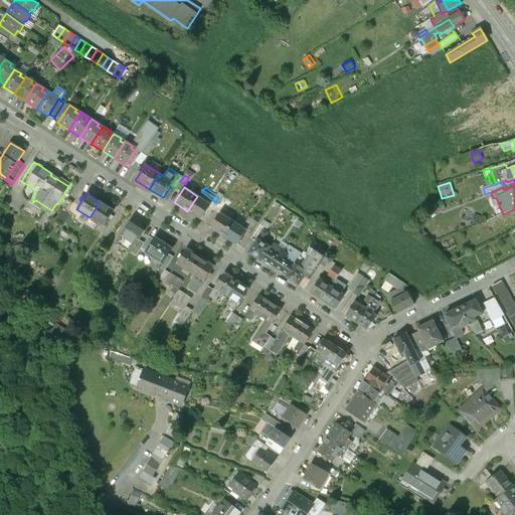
[(210,204),(197,196),(187,211),(201,219),(210,204)]
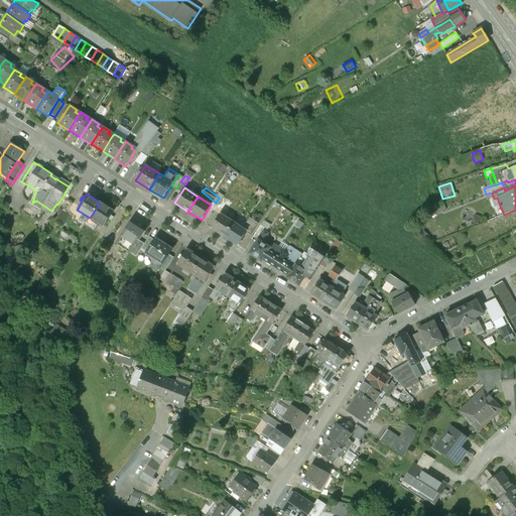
[(494,199),(492,200),(495,208),(500,206),(497,198),(494,199)]
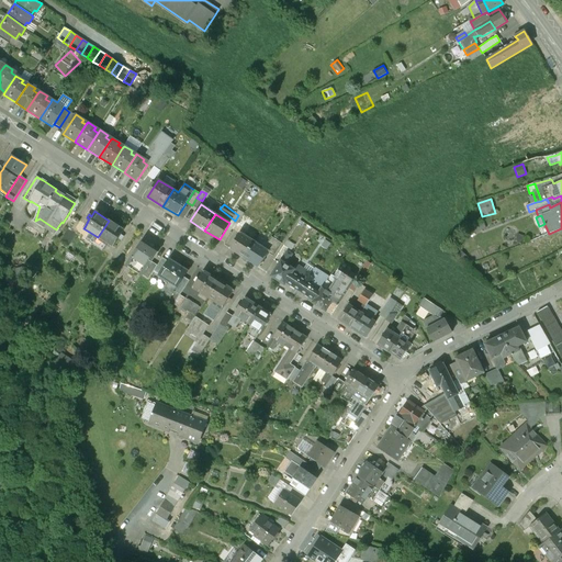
[(98,237),(83,228),(85,227),(72,218),(68,225),(67,227),(93,245),(94,244),(98,237)]
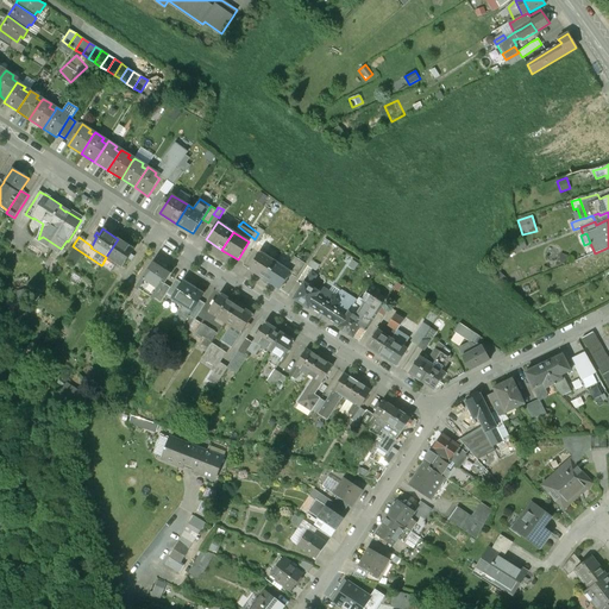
[(135,249),(118,239),(106,257),(113,262),(123,268),(129,259),(131,261),(133,257),(131,255),(135,249)]
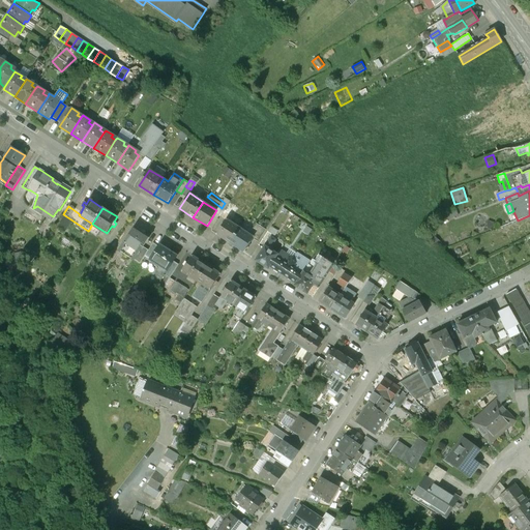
[(240,229),(226,219),(215,235),(230,243),(240,229)]
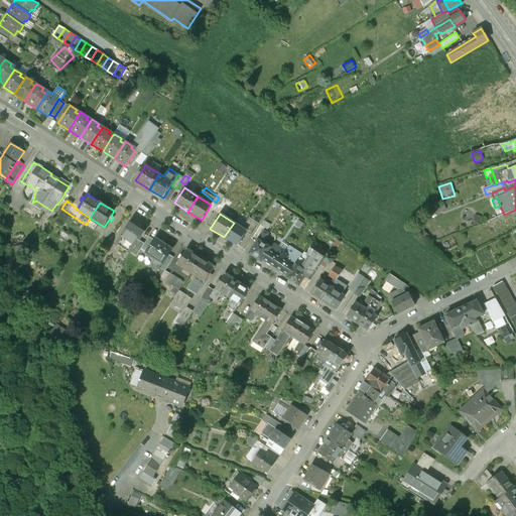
[(90,218),(87,224),(92,227),(96,222),(90,218)]
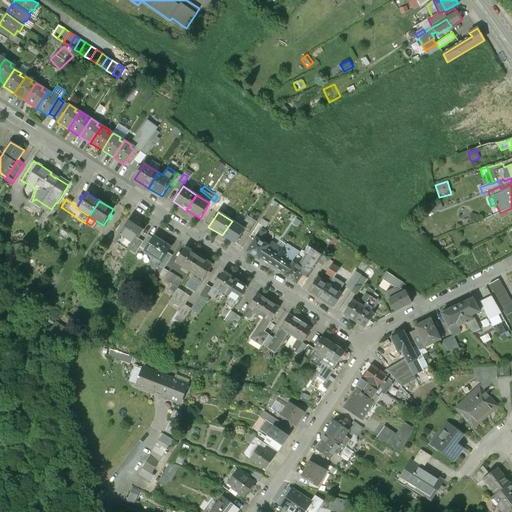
[(247,216),(240,226),(245,229),(244,230),(249,234),(257,222),(247,216)]
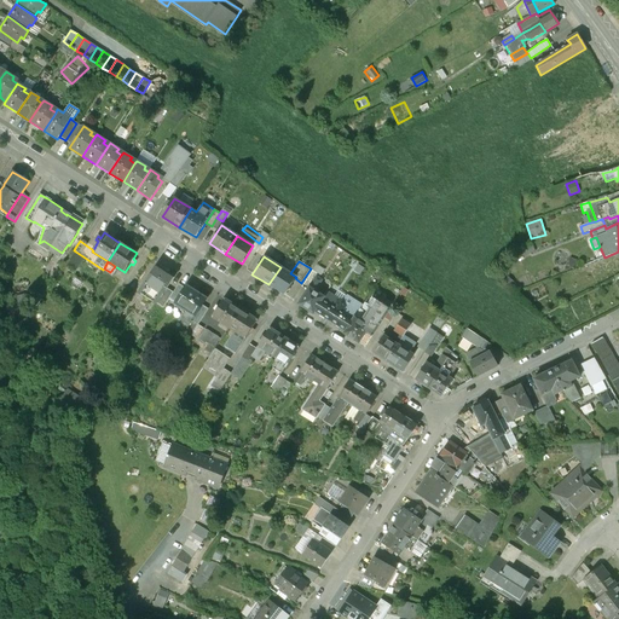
[(174,278),(156,266),(139,293),(157,305),(167,289),(174,278)]
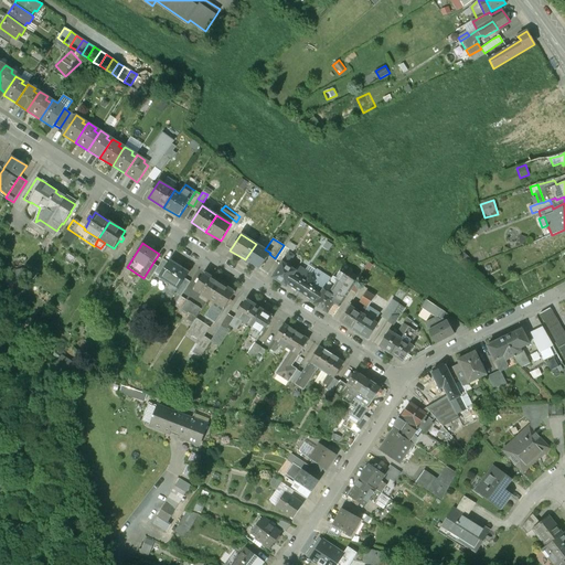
[(265,249),(256,244),(245,259),(259,269),(269,254),(270,253),(265,249)]
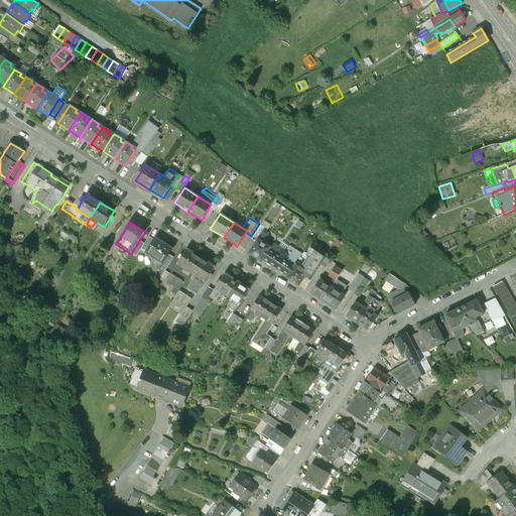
[(264,231),(258,240),(262,243),(268,234),(264,231)]
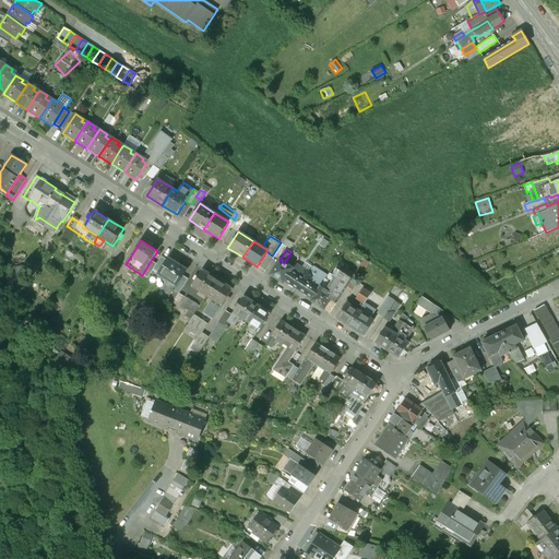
[(186,270),(168,259),(158,274),(169,281),(164,288),(171,293),(186,270)]
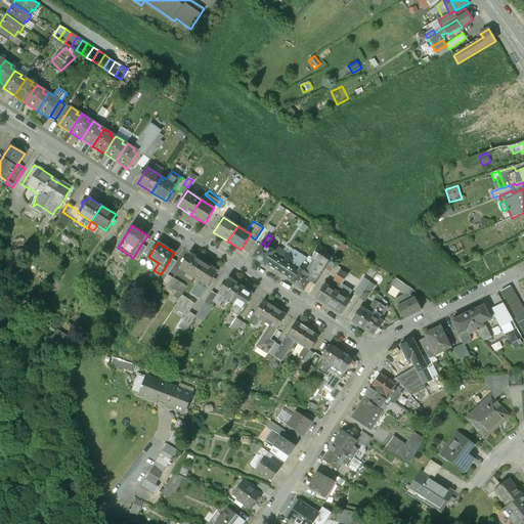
[(266,247),(262,244),(253,258),(265,265),(266,263),(273,252),(266,247)]
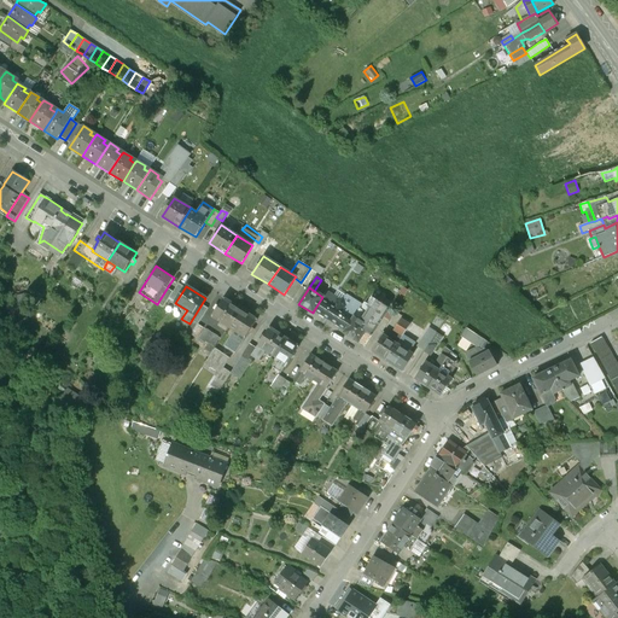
[(167,289),(157,304),(163,308),(174,292),(167,289)]
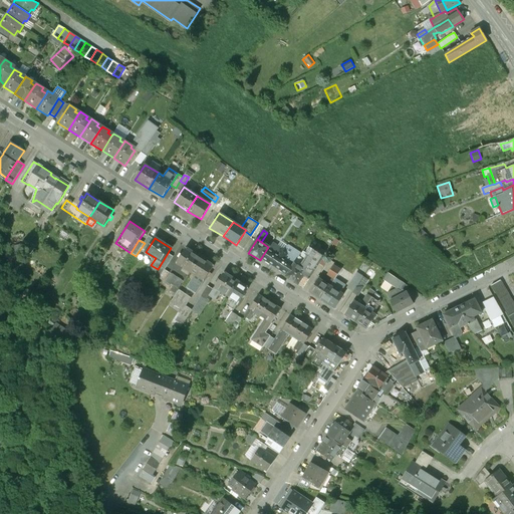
[(284,252),(270,244),(268,247),(261,258),(274,266),(280,257),(284,252)]
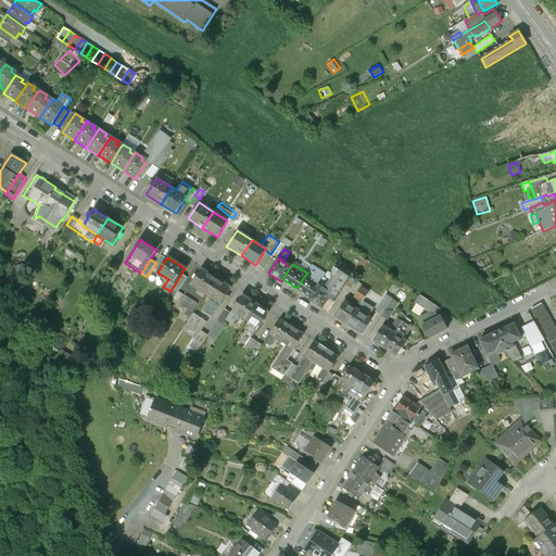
[(216,278),(201,268),(190,286),(205,294),(216,278)]
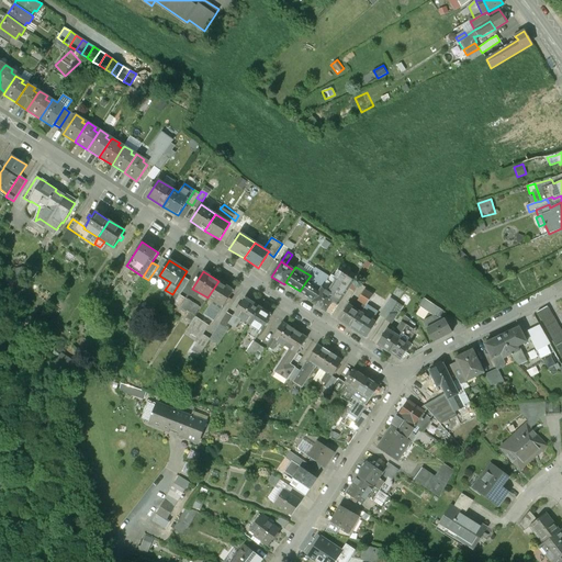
[(234,291),(218,281),(208,298),(223,307),(234,291)]
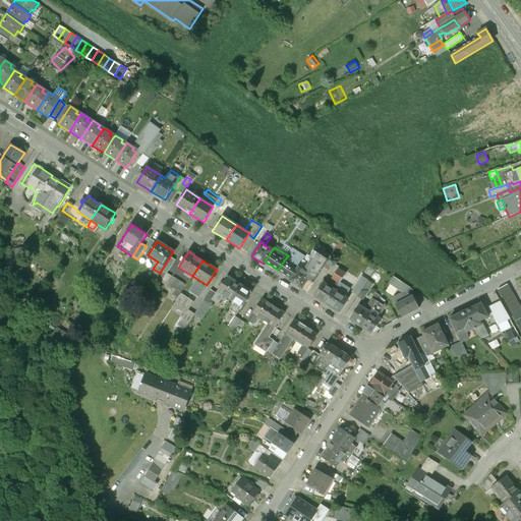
[(288,264),(284,261),(278,270),(291,279),(297,269),(288,264)]
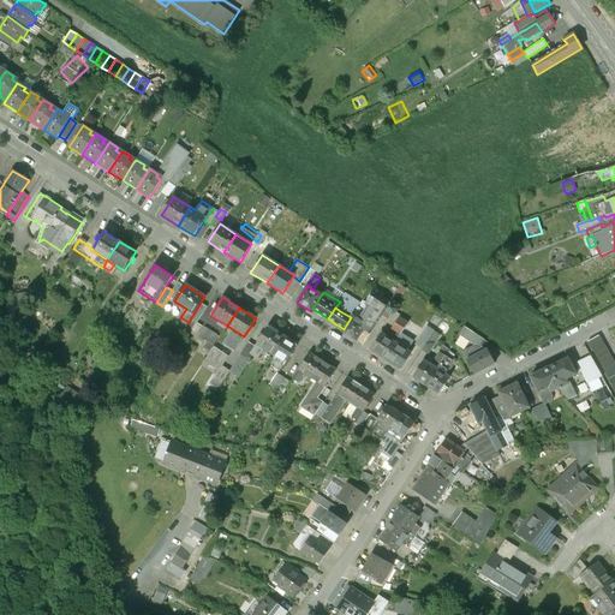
[(369,310),(362,321),(366,324),(374,314),(369,310)]
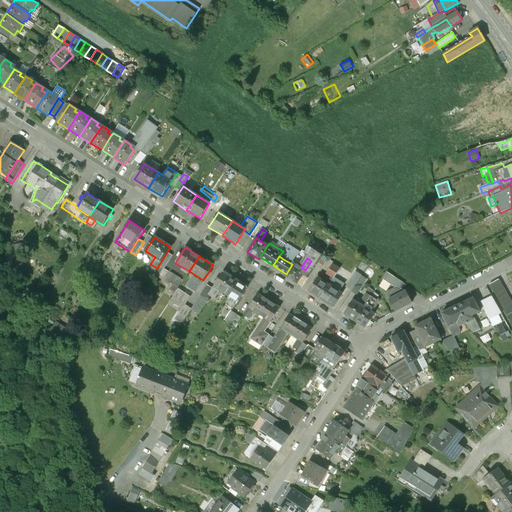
[(294,263),(292,264),(286,274),(285,276),(297,284),(305,270),(301,267),(294,263)]
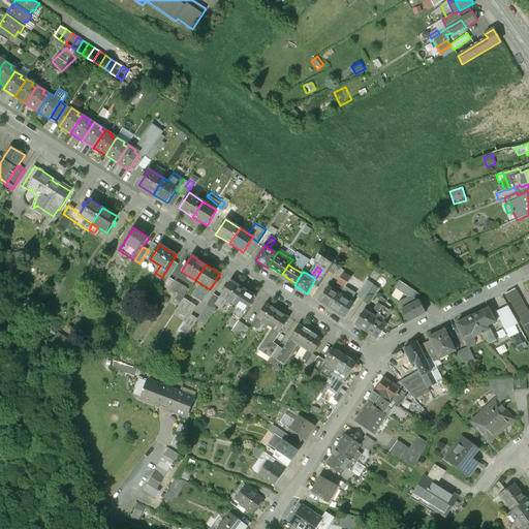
[(350,279),(343,274),(337,283),(340,285),(336,292),(340,294),(345,286),(350,279)]
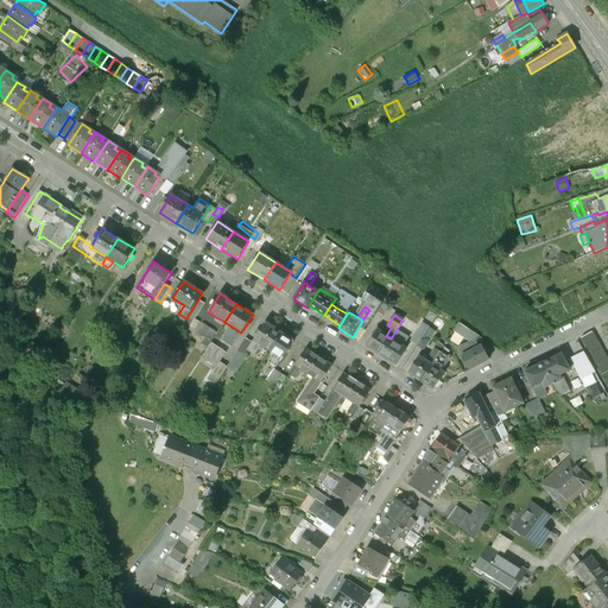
[(207,337),(204,342),(211,344),(219,329),(203,322),(198,334),(207,337)]
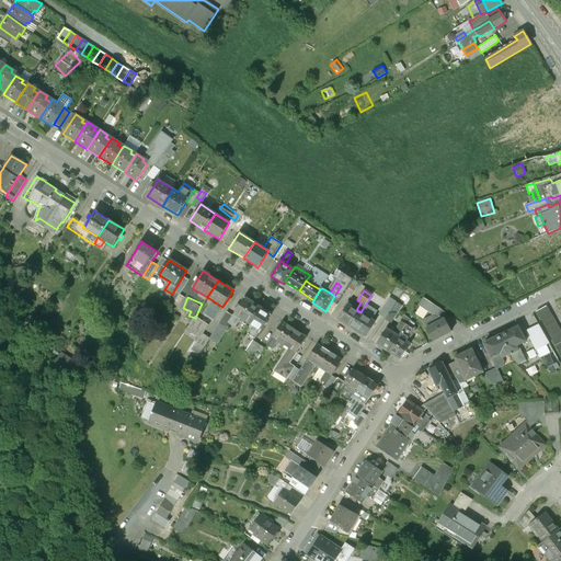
[(260,308),(244,298),(228,323),(236,328),(241,319),(250,324),(250,323),(260,308)]
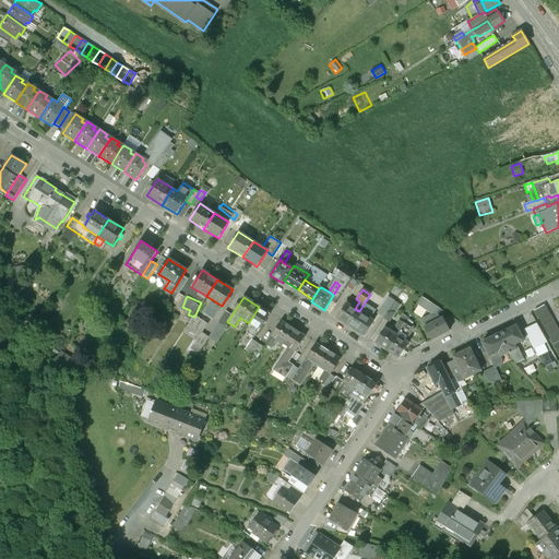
[(394,301),(383,318),(390,322),(401,305),(394,301)]
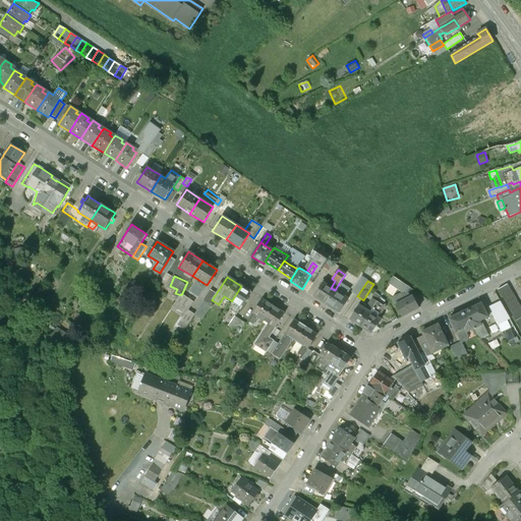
[(340,282),(335,290),(340,293),(345,285),(340,282)]
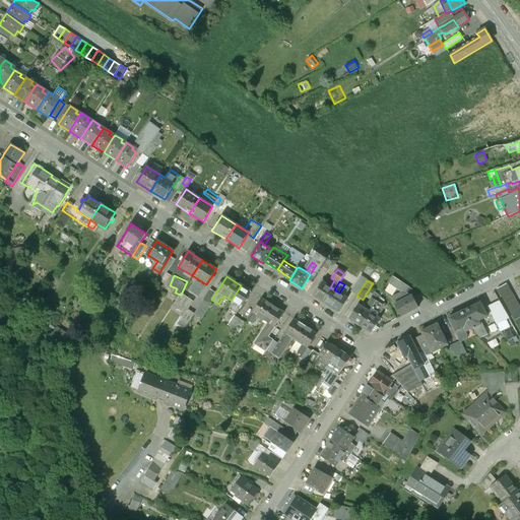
[(330,287),(322,282),(313,296),(325,304),(334,289),(330,287)]
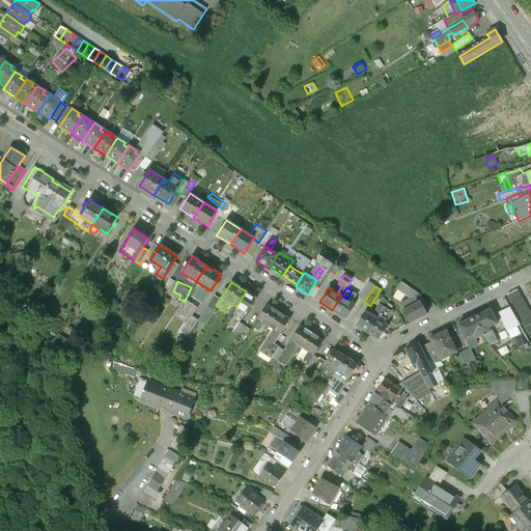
[(530,313),(518,289),(508,296),(530,335),(530,313)]
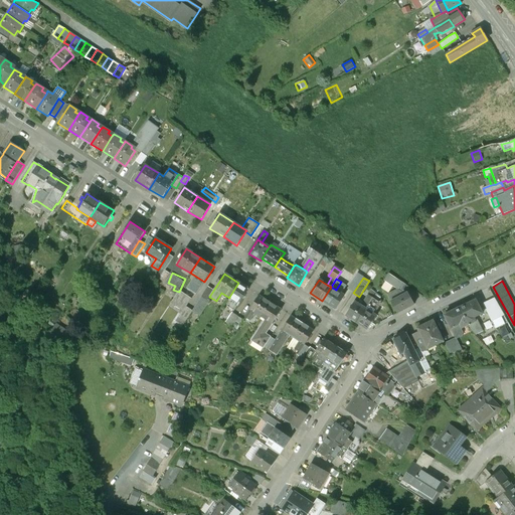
[(249,290),(238,283),(229,297),(233,300),(239,304),(241,301),(244,302),(248,297),(245,295),(249,290)]
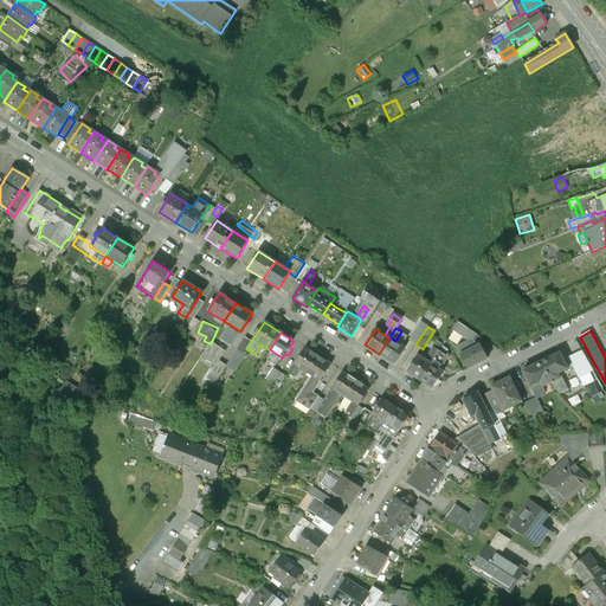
[(395,341),(389,337),(379,354),(394,365),(405,348),(395,341)]
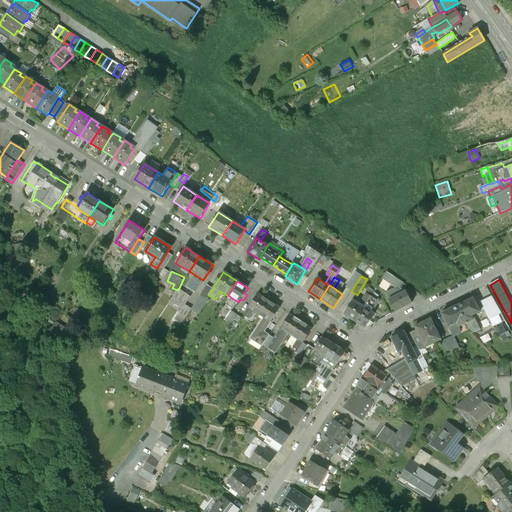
[(366,293),(358,304),(363,307),(370,296),(374,291),(370,289),(366,293)]
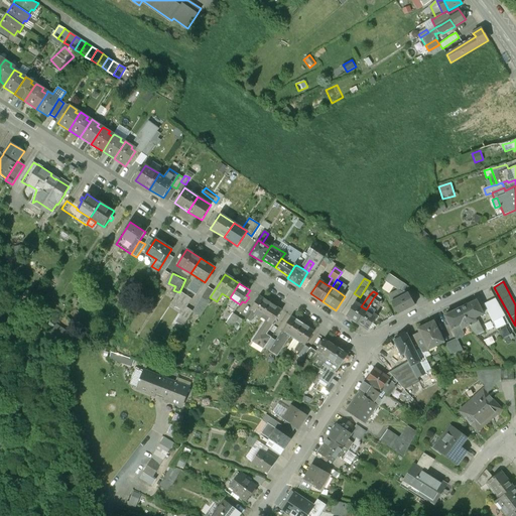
[(408,293),(391,302),(398,314),(406,310),(406,309),(413,305),(414,306),(414,305),(408,293)]
